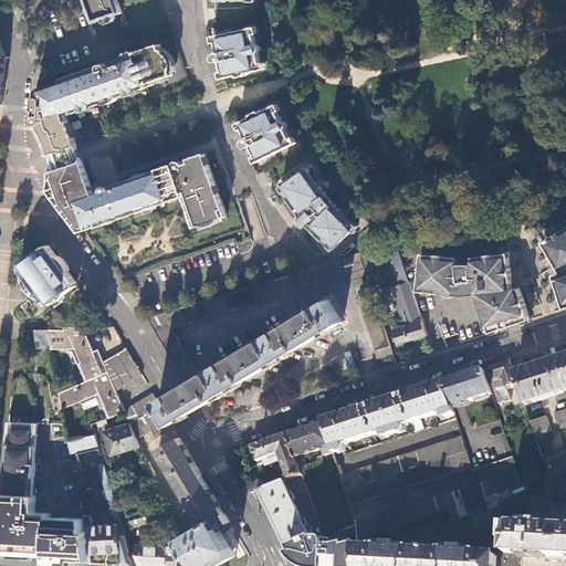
[(83,0),(91,25),(121,17),(124,16),(119,6),(117,0),(83,0)]
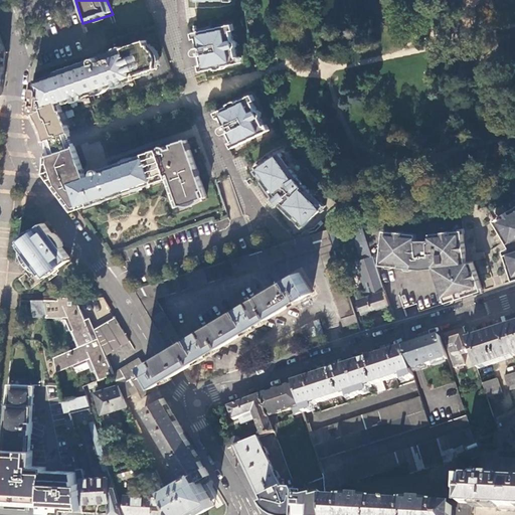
[(229,24),(195,32),(198,47),(197,47),(195,49),(194,50),(194,53),(194,54),(197,56),(198,57),(200,56),(201,63),(199,63),(197,64),(196,66),(196,69),(199,71),(202,71),(212,69),(215,69),(220,69),(226,67),(230,65),(238,63),(234,48),(236,46),(236,44),(235,41),(233,40),(229,24)]
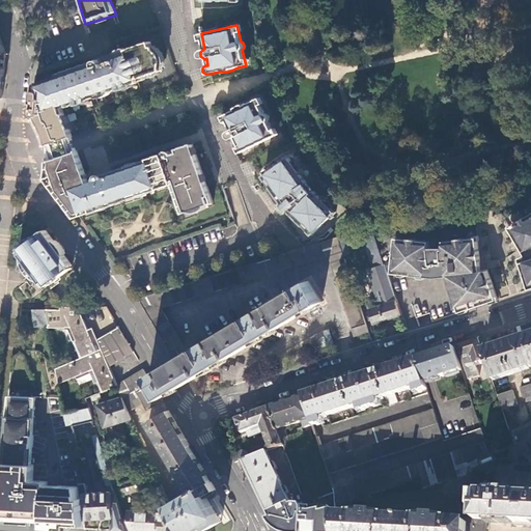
[(59,74),(35,82),(32,102),(34,102),(33,111),(31,110),(37,117),(42,123),(45,130),(50,145),(73,137),(62,107),(145,78),(146,76),(145,75),(163,70),(162,65),(162,62),(162,57),(160,54),(154,45),(152,45),(150,40),(126,49),(122,49),(120,49),(117,49),(114,51),(114,52),(104,56),(100,59),(98,58),(95,59),(94,60),(93,61),(85,64),(80,64),(58,73),(59,74)]
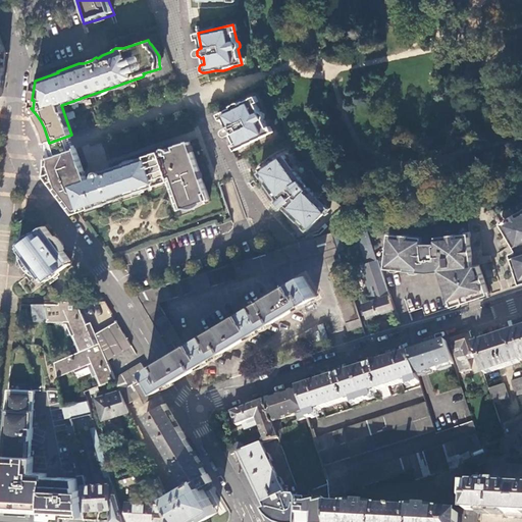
[(226,111),(221,112),(218,114),(216,115),(215,117),(216,119),(217,121),(218,122),(221,122),(222,122),(224,120),(227,126),(225,127),(223,129),(223,134),(224,135),(226,136),(228,136),(231,134),(239,149),(270,134),(263,119),(264,116),(264,115),(263,113),(261,111),(259,111),(253,97),(245,101),(241,102),(236,104),(229,107),(226,111)]
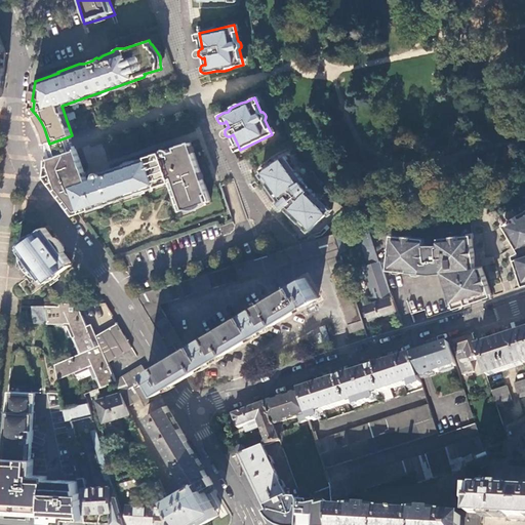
[(73,134),(72,135),(49,144),(49,150),(50,154),(50,159),(77,150),(78,150),(75,142),(73,134)]
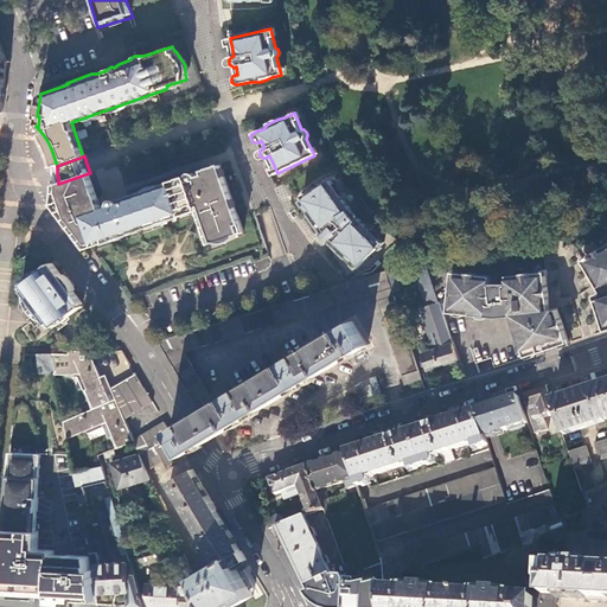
[(89,173),(58,184),(57,203),(88,244),(104,238),(107,242),(115,238),(114,235),(122,232),(123,236),(132,232),(131,229),(197,205),(211,242),(244,230),(235,205),(232,206),(230,198),(232,197),(221,164),(204,170),(205,173),(198,176),(195,167),(186,171),(187,174),(127,195),(127,193),(116,197),(114,199),(112,202),(110,204),(110,206),(102,209),(89,173)]
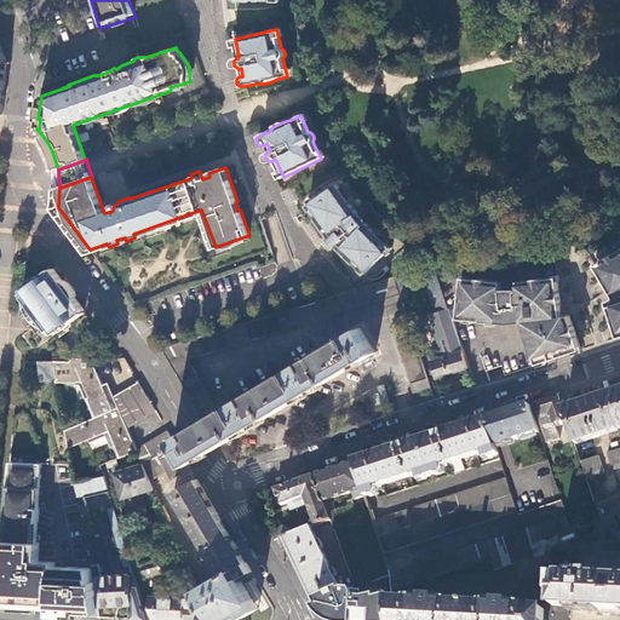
[(344,251),(365,270),(391,245),(386,239),(388,237),(382,231),(379,233),(367,219),(365,222),(357,212),(359,210),(349,196),(349,193),(344,187),(343,187),(339,182),(308,204),(326,229),(332,231),(334,229),(345,244),(344,245),(344,251)]
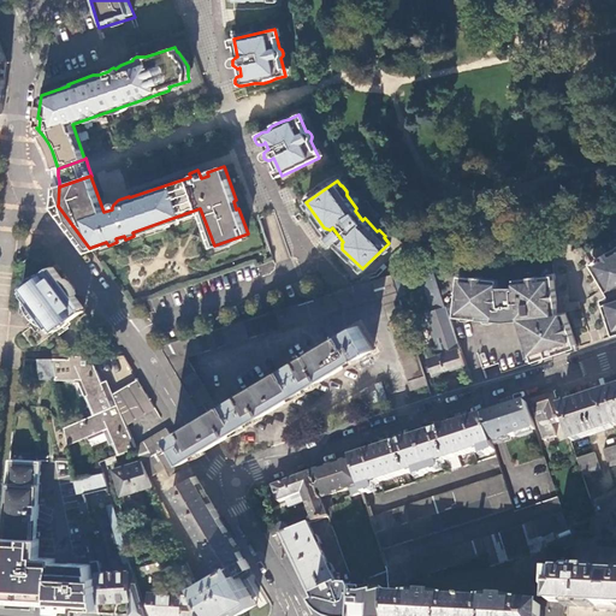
[(523,197),(526,202),(540,197),(538,191),(531,195),(523,197)]
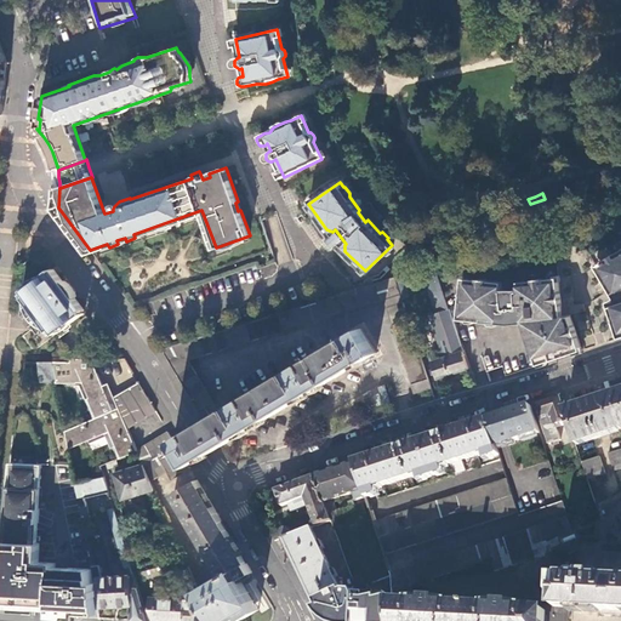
[(545,199),(530,204),(530,205),(535,217),(550,211),(545,199)]
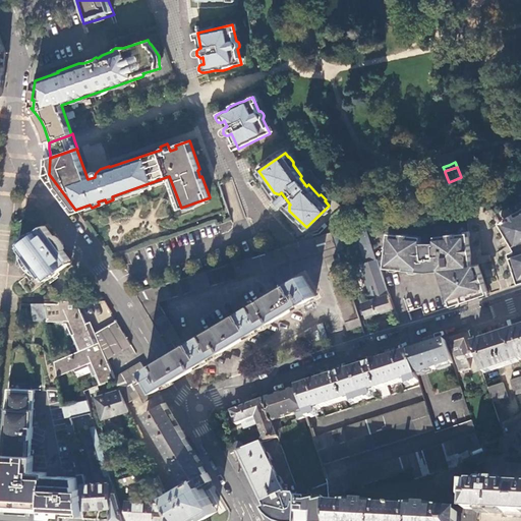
[(520,211),(501,223),(515,250),(511,253),(520,283),(520,282),(520,211)]
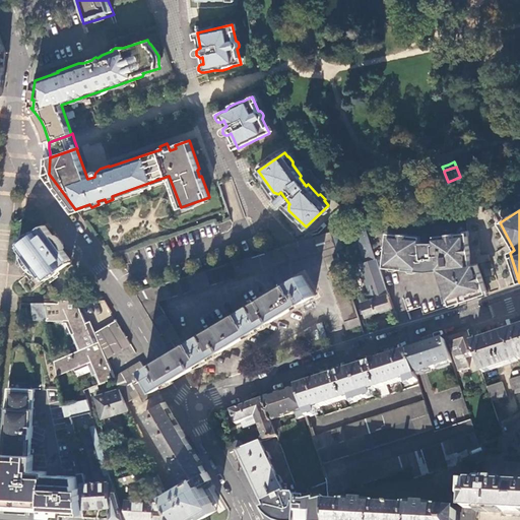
[(64,248),(55,235),(52,237),(43,224),(19,242),(20,244),(18,245),(28,259),(30,258),(36,264),(34,265),(44,279),(46,277),(47,279),(70,262),(62,250),(64,248)]
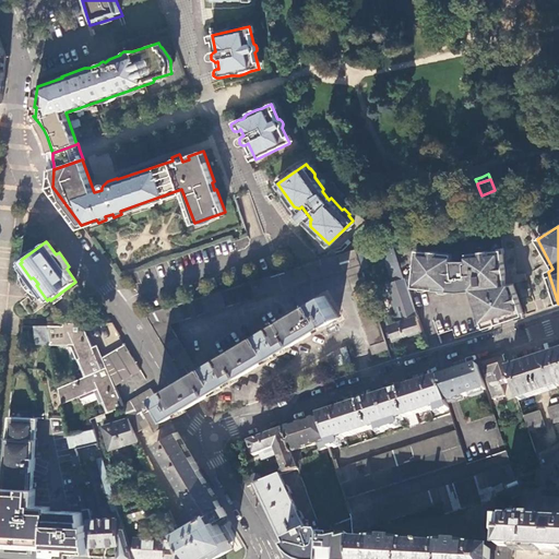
[(393,244),(382,247),(394,283),(399,282),(411,319),(389,325),(394,342),(423,333),(403,274),(400,263),(393,244)]
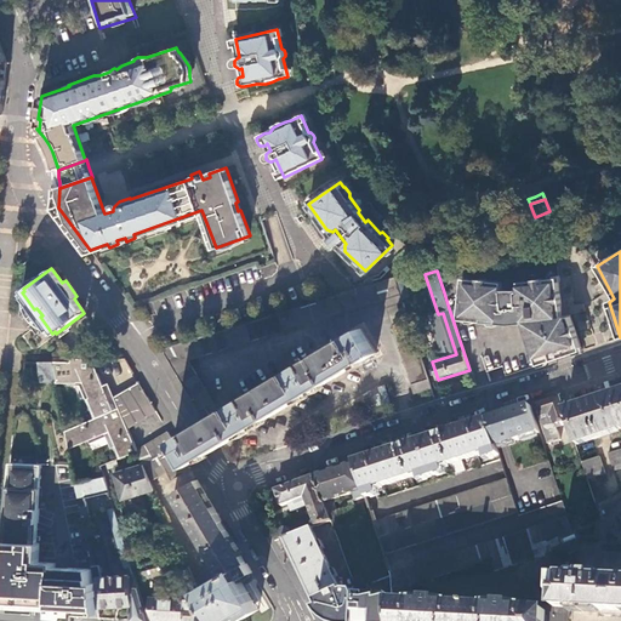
[(410,298),(403,277),(396,279),(403,301),(409,317),(419,314),(414,297),(410,298)]
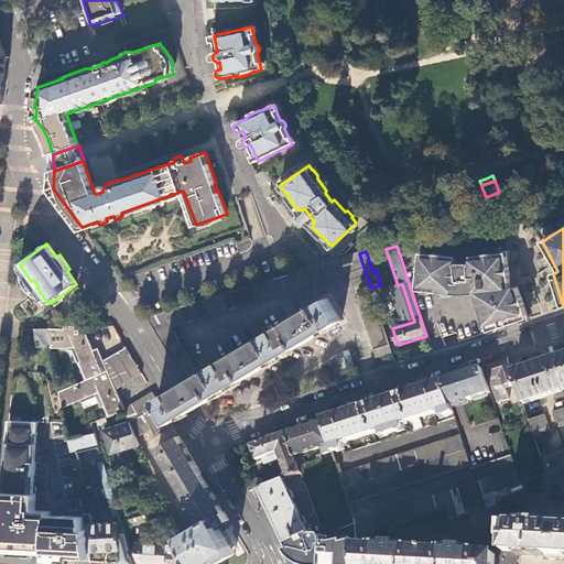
[(489,331),(528,318),(518,286),(510,286),(510,281),(507,253),(472,256),(472,263),(457,263),(457,256),(421,252),(419,290),(462,294),(477,293),(489,331)]
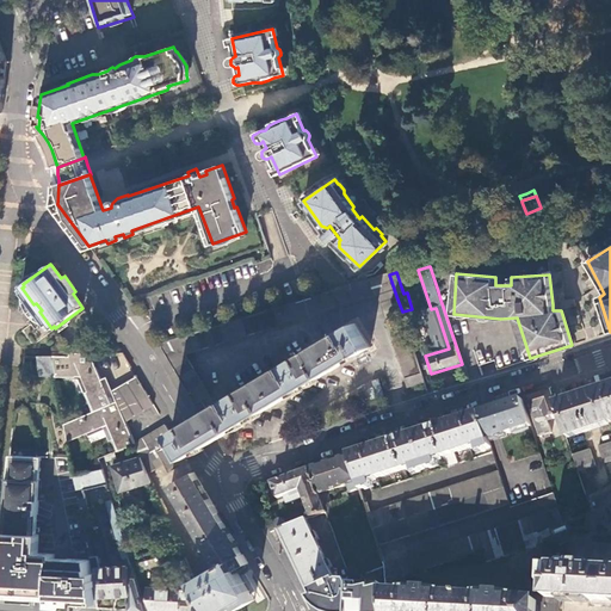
[(160,345),(195,405),(209,396),(185,355),(378,295),(405,377),(421,372),(402,312),(396,296),(389,275),(160,345)]
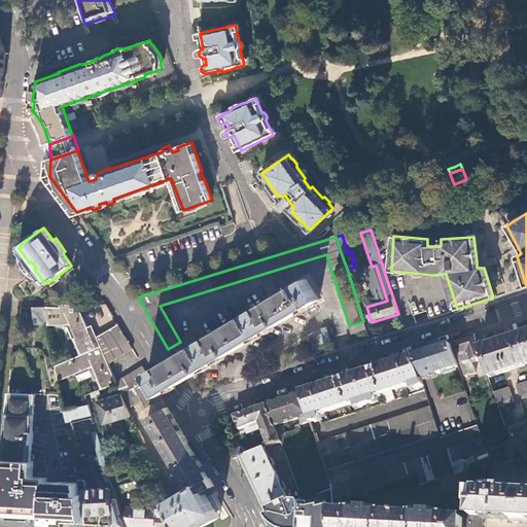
[(307,279),(174,358),(186,380),(200,372),(242,346),(281,323),(319,300),(307,279)]
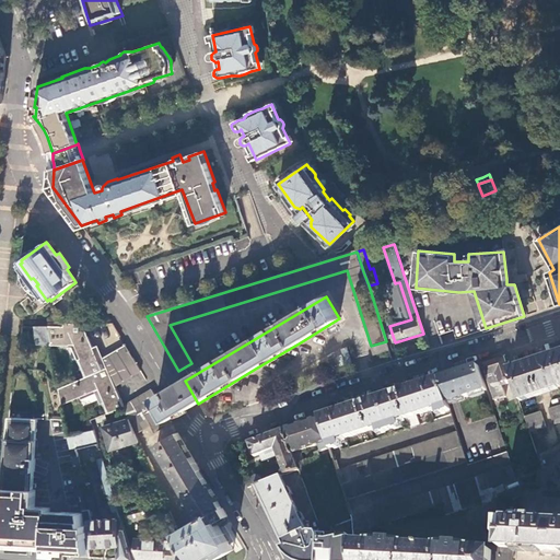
[(50,343),(50,346),(61,346),(61,347),(73,348),(85,377),(102,370),(100,365),(105,363),(104,359),(98,346),(93,348),(83,323),(65,323),(65,327),(47,327),(49,340),(50,343)]
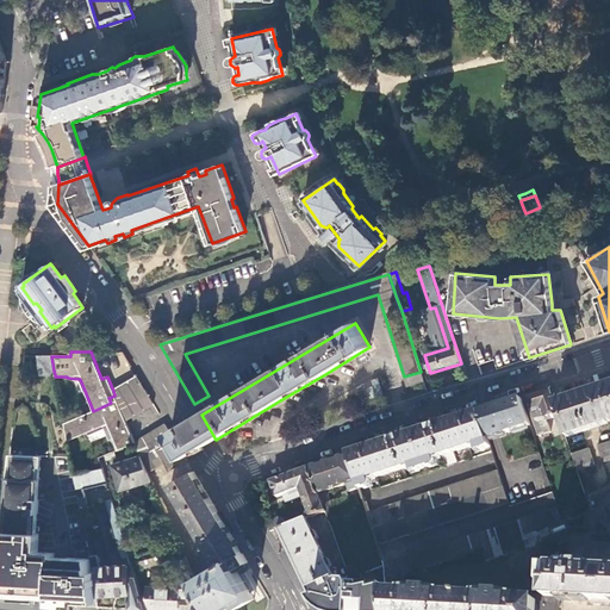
[(112,371),(114,375),(129,368),(122,353),(117,355),(122,366),(112,371)]
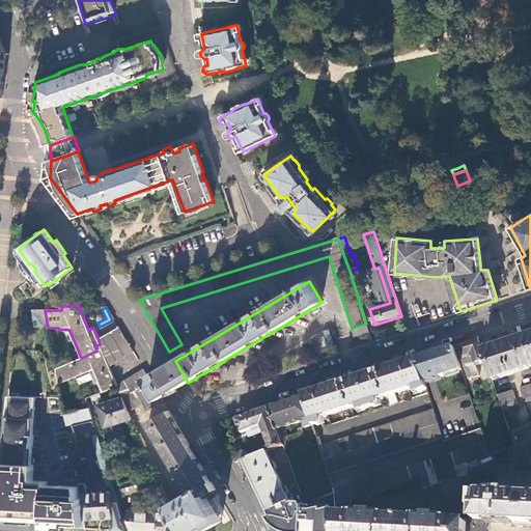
[(33,309),(34,327),(48,326),(47,323),(45,310),(33,309)]
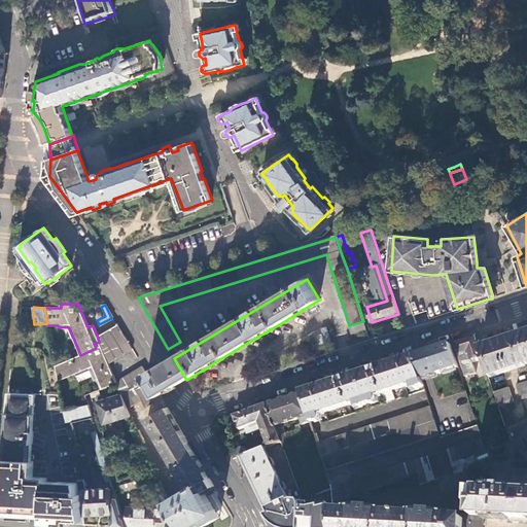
[(363,321),(349,325),(352,335),(366,330),(363,321)]
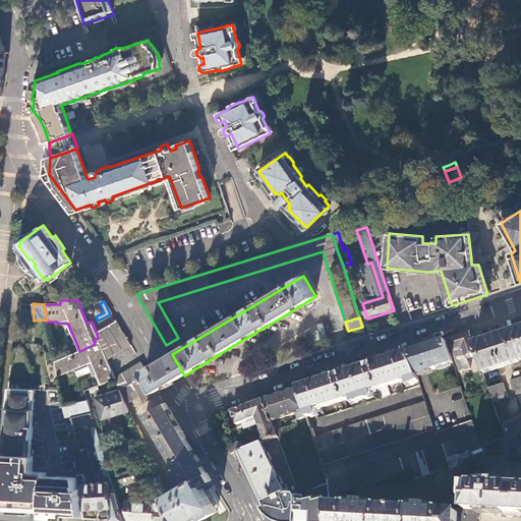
[(131,345),(117,323),(97,334),(98,338),(107,359),(131,345)]
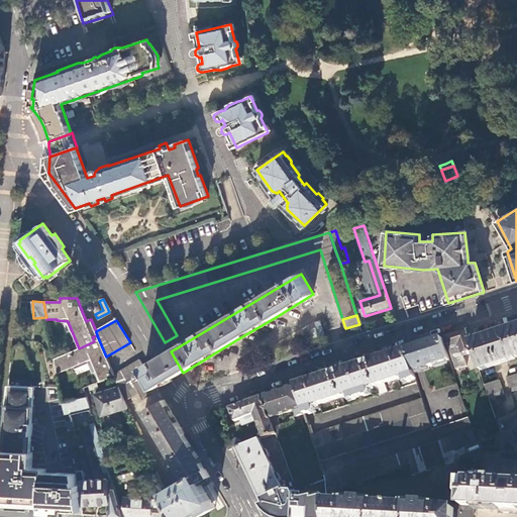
[(516,326),(507,330),(516,356),(516,326)]
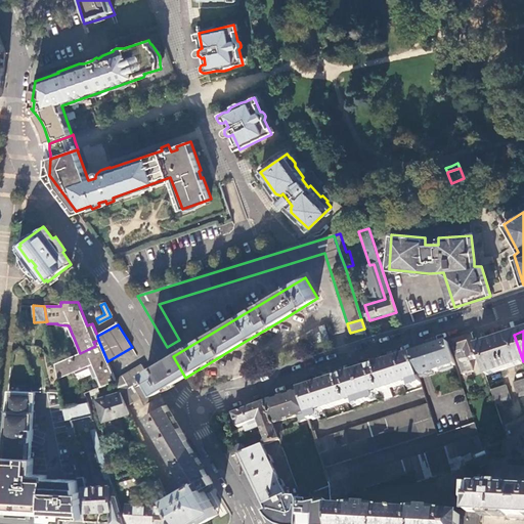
[(476,347),(472,335),(464,337),(451,341),(464,375),(474,372),(470,358),(479,355),(476,347)]
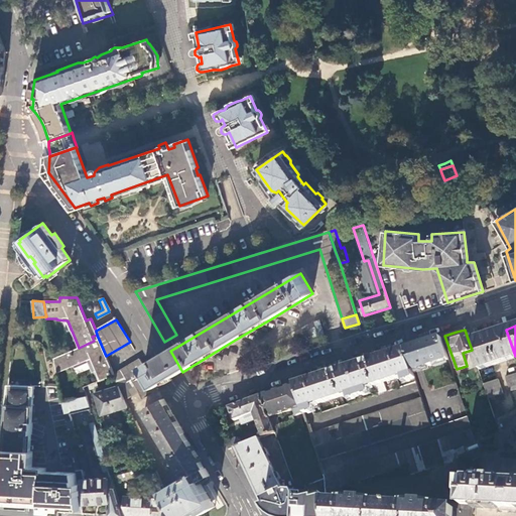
[(515,356),(506,330),(469,342),(472,350),(479,369),(515,356)]
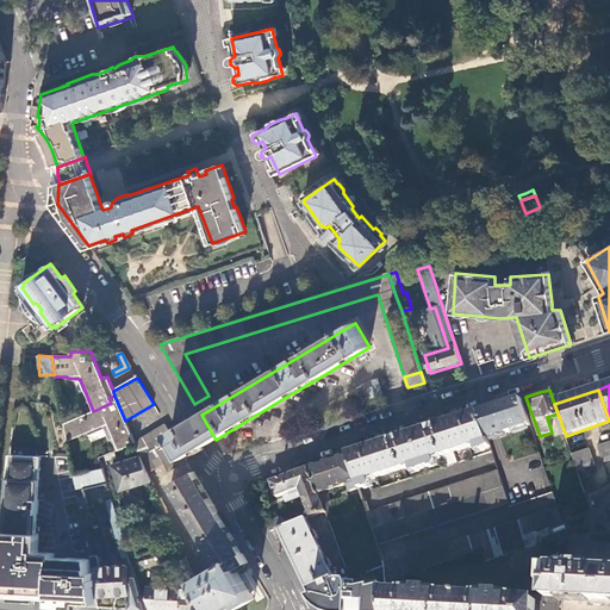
[(68,441),(109,424),(118,449),(123,448),(135,443),(125,421),(114,396),(109,398),(111,403),(93,411),(64,424),(68,441)]
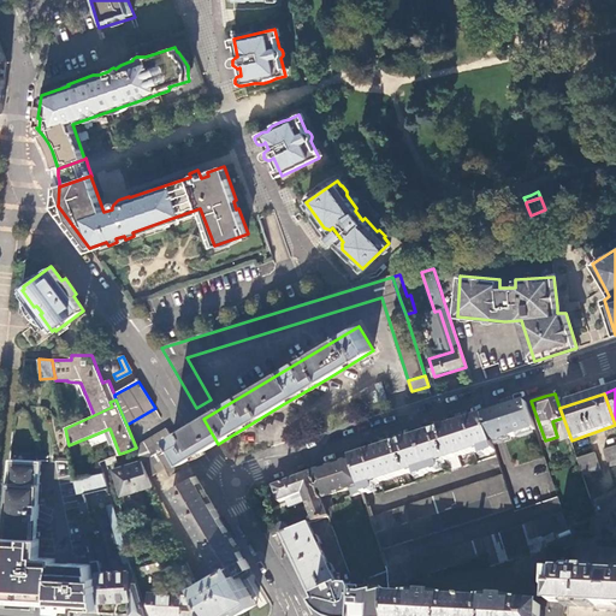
[(535,430),(526,402),(505,409),(484,416),(493,443),(535,430)]
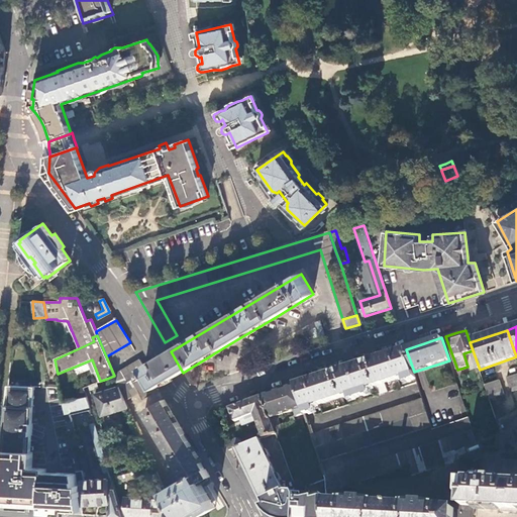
[(414,372),(406,349),(367,363),(335,373),(296,386),(304,414),(304,415),(315,412),(313,407),(349,395),(351,399),(370,394),(369,389),(375,387),(398,379),(404,377),(406,382),(416,379),(414,372)]
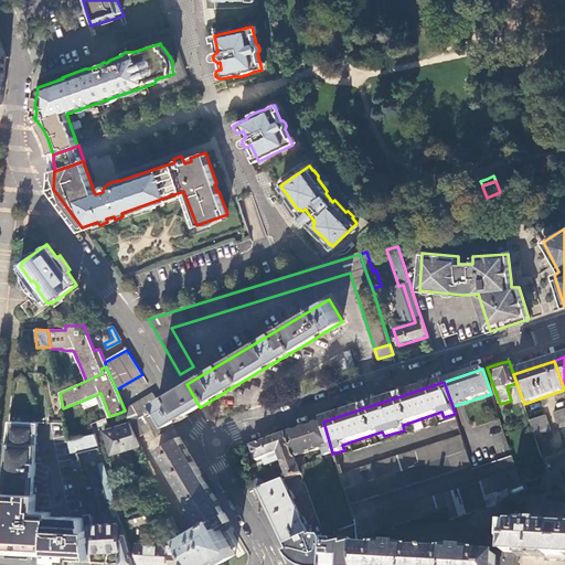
[(171,390),(158,401),(172,423),(185,415),(200,407),(187,384),(171,390)]
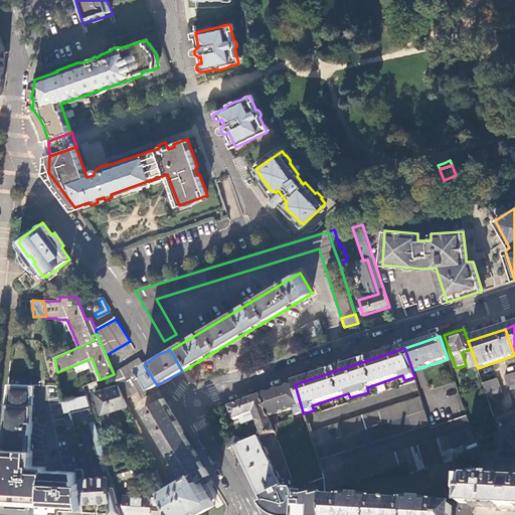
[(143,366),(144,365),(140,358),(114,374),(119,386),(125,399),(139,392),(142,398),(158,389),(156,386),(155,386),(143,366)]
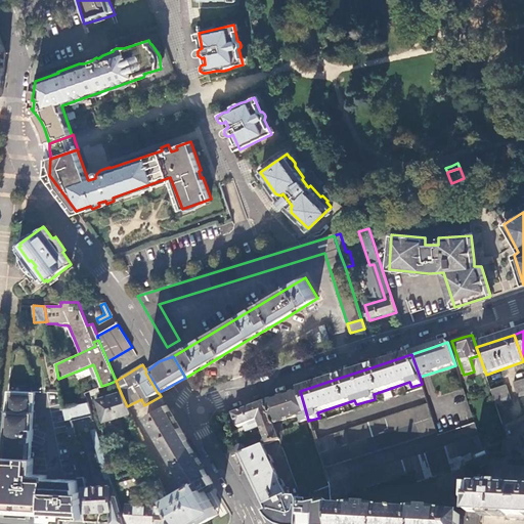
[(160,392),(146,372),(145,373),(158,393),(159,393),(160,392)]
